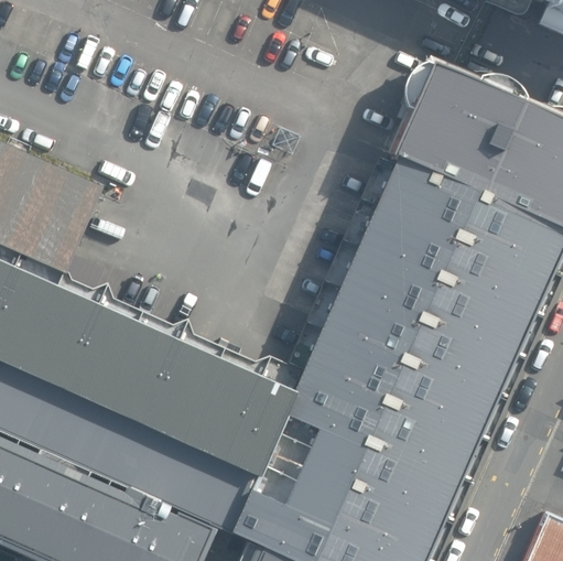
[(550,0),(541,21),(562,30),(562,0),(550,0)]
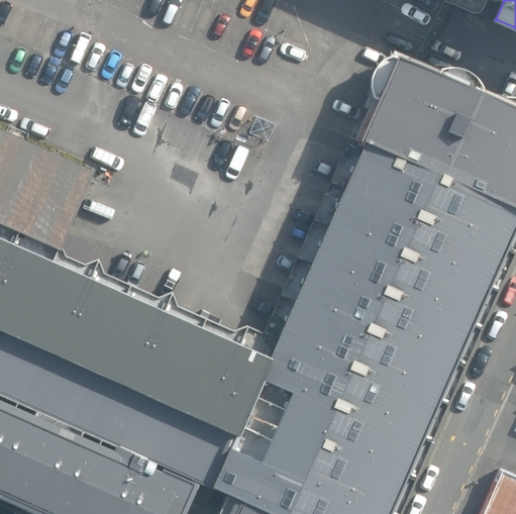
[(364,148),(515,215),(515,107),(481,92),(478,85),(472,79),(462,74),(449,71),(439,73),(394,52),(391,59),(386,60),(380,65),(374,72),(371,81),(370,90),(372,99),(377,102),(358,145),(364,148)]
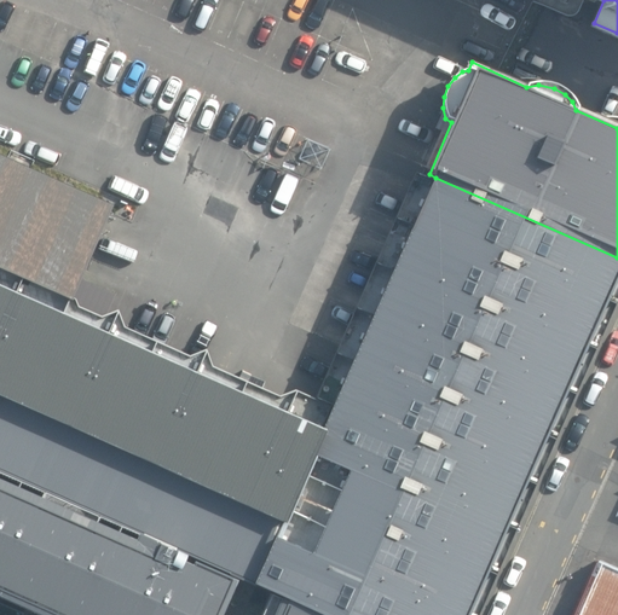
[(115,204),(0,152),(0,268),(73,301),(115,204)]
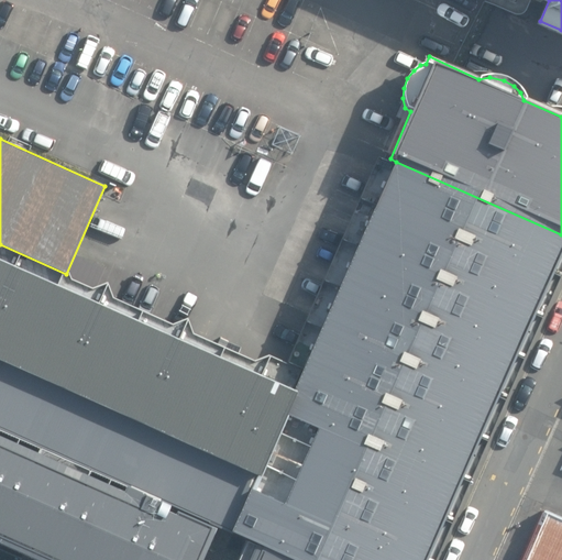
[(230,534),(245,540),(288,559),(426,559),(561,254),(561,234),(396,162),(293,392),(230,534)]
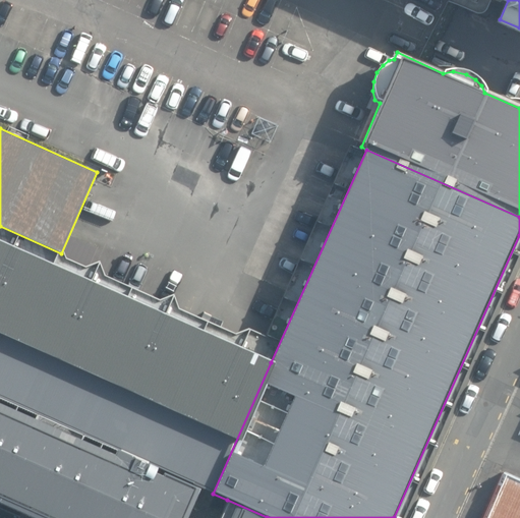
[(0,398),(155,466),(213,494),(271,362),(0,240),(0,398)]
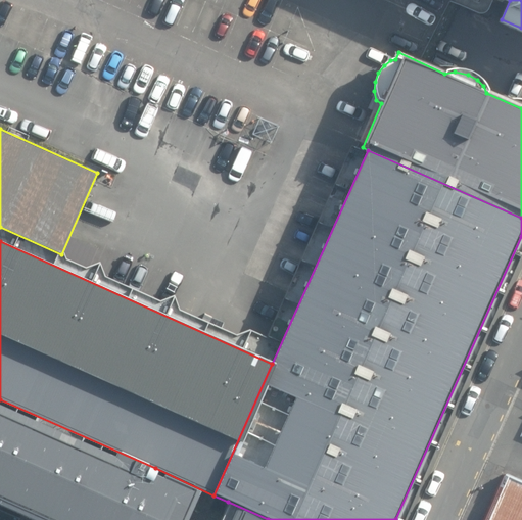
[(0,399),(0,509),(25,519),(187,519),(199,494),(156,475),(156,473),(153,471),(155,468),(0,399)]
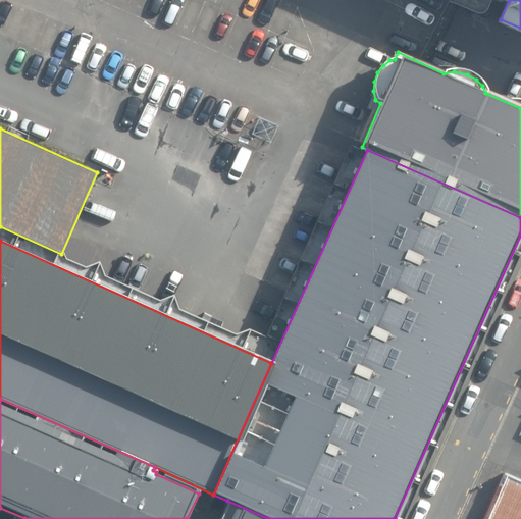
[(520,475),(503,467),(476,518),(520,518),(520,475)]
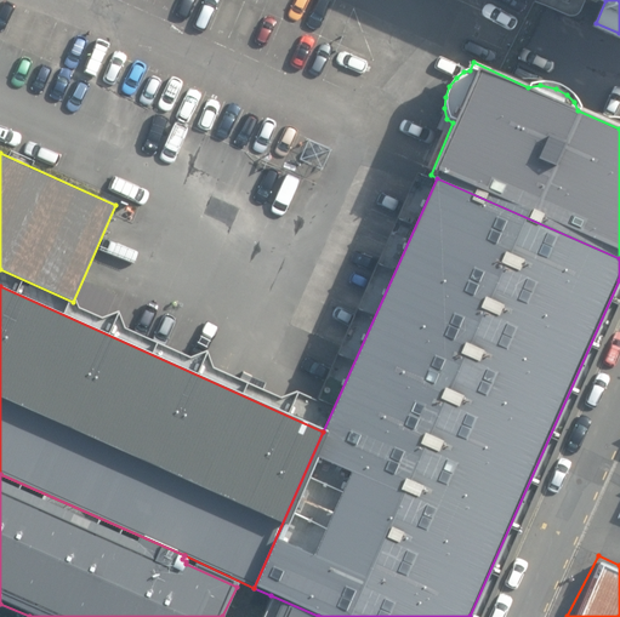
[(318,616),(271,595),(261,616),(318,616)]
